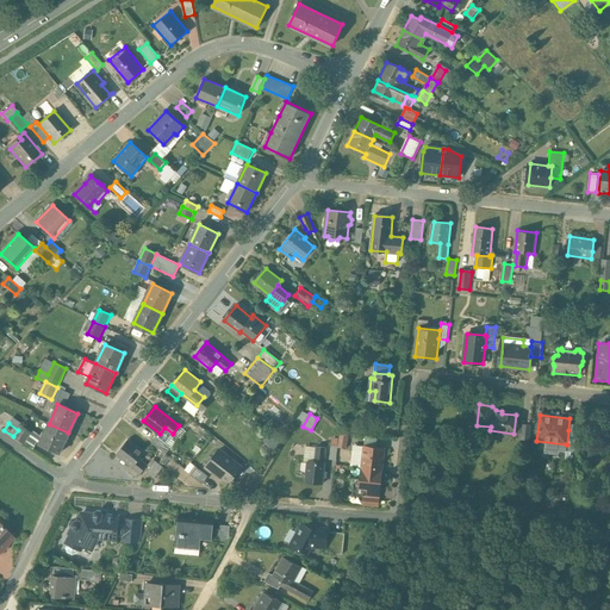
[(68,433),(49,424),(42,437),(39,443),(58,453),(68,433)]
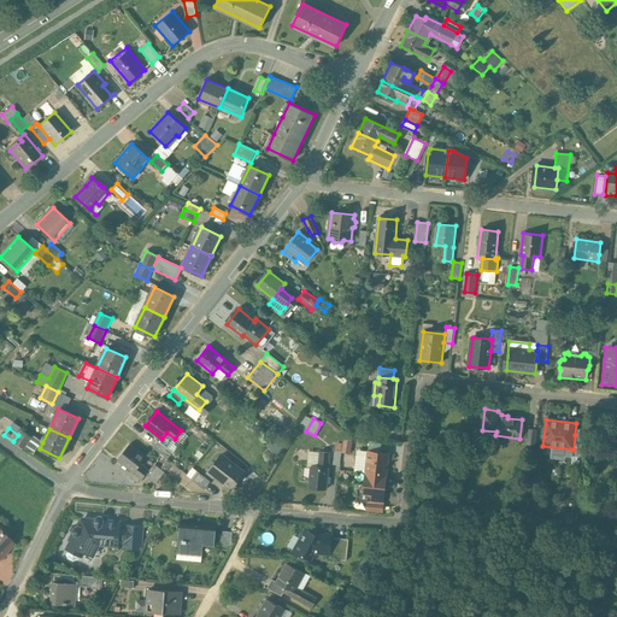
[(528,429),(527,445),(535,446),(538,430),(528,429)]
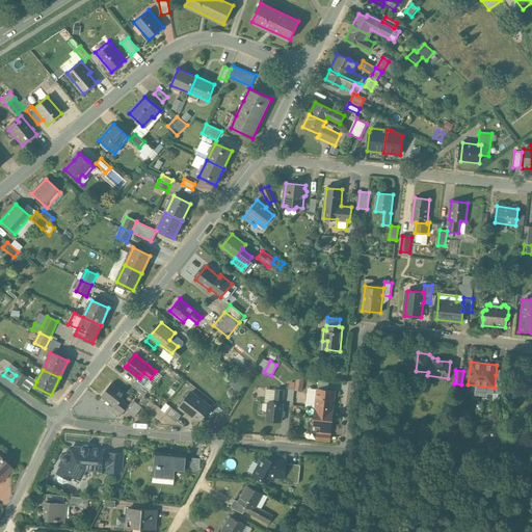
[(28,377),(19,371),(16,375),(11,380),(21,387),(28,377)]
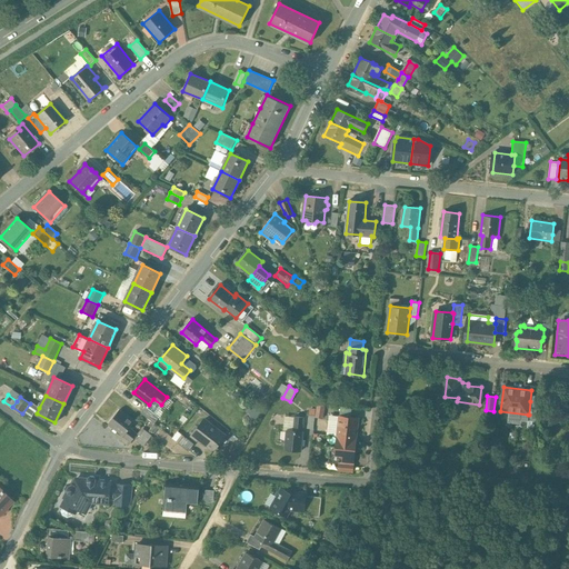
[(538,401),(530,401),(529,415),(528,415),(527,420),(536,421),(538,401)]
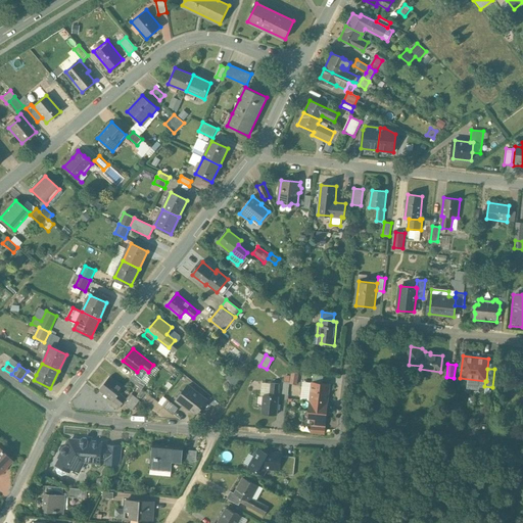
[(36,375),(29,370),(28,371),(20,380),(28,386),(31,379),(34,380),(36,375)]
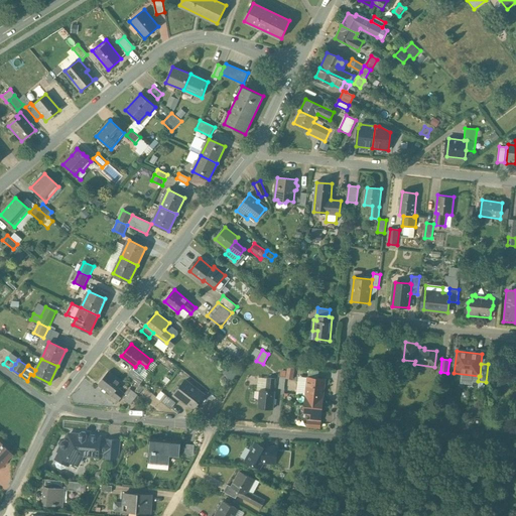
[(287,366),(286,377),(293,378),(294,367),(287,366)]
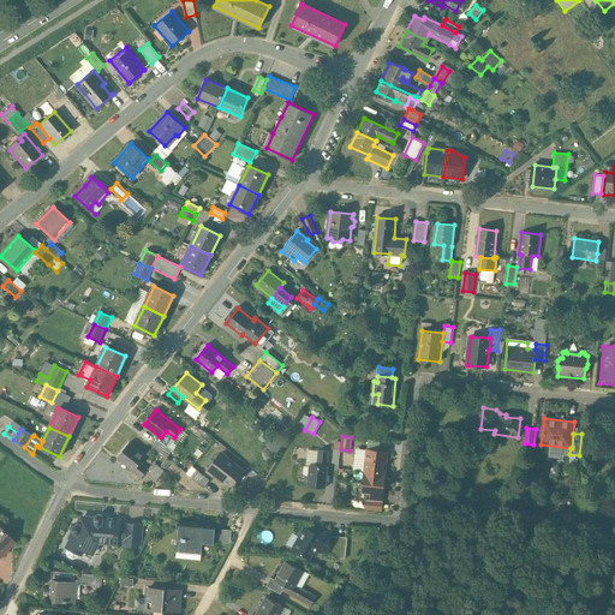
[(172,452),(157,440),(153,447),(167,458),(172,452)]
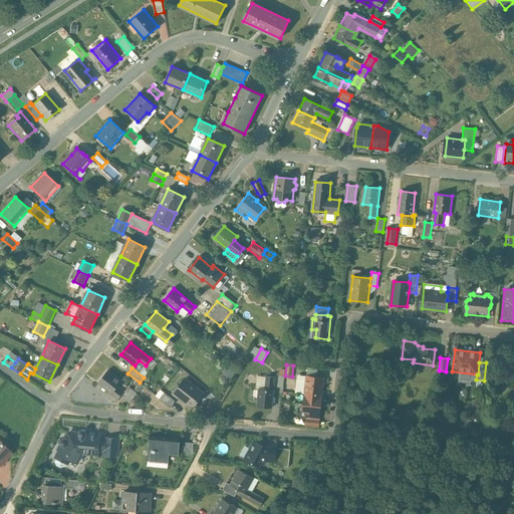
[(122,381),(108,370),(98,383),(118,400),(124,393),(117,388),(122,381)]
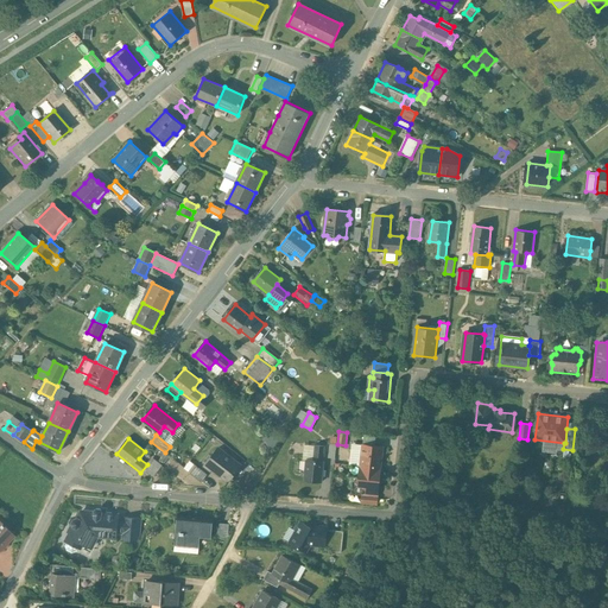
[(363,444),(362,450),(352,449),(350,464),(361,466),(359,477),(379,480),(381,467),(379,467),(380,457),(382,457),(384,447),(363,444)]
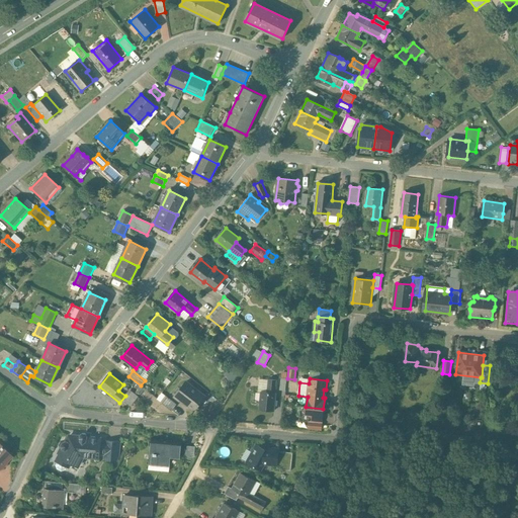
[(267,392),(261,392),(259,409),(274,411),(276,393),(275,393),(276,379),(269,379),(267,392)]
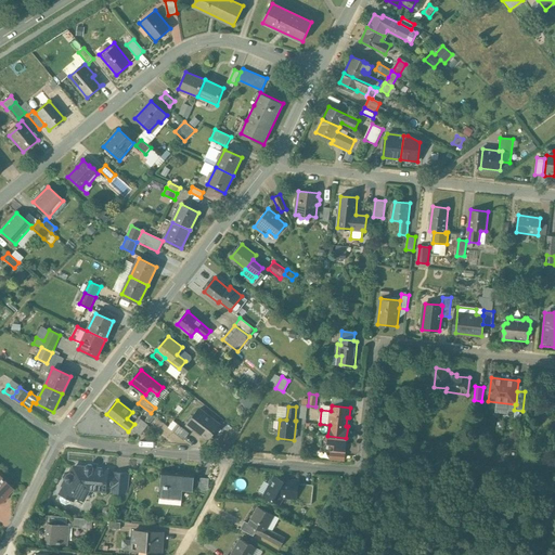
[(219,426),(199,410),(188,425),(193,429),(194,427),(209,439),(213,435),(215,433),(214,433),(219,426)]
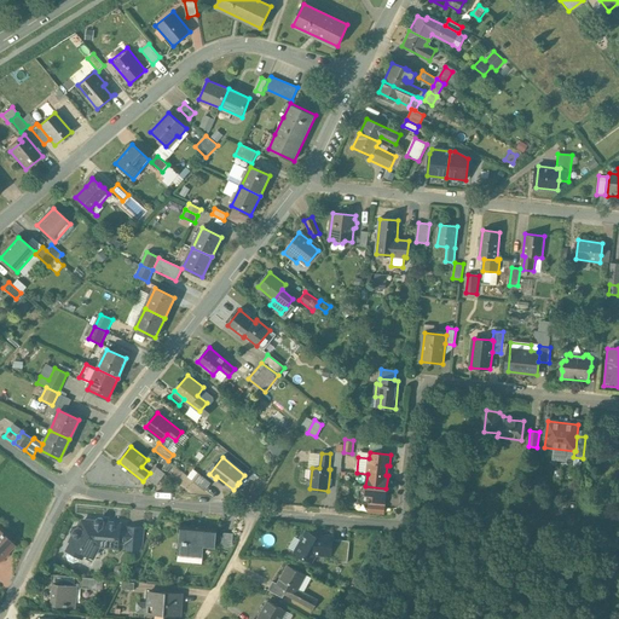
[(157,468),(149,479),(156,485),(165,474),(157,468)]
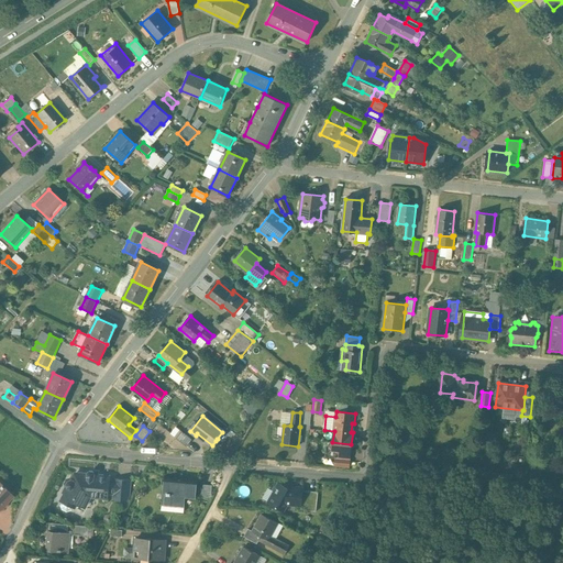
[(191,440),(181,431),(176,438),(187,446),(191,440)]
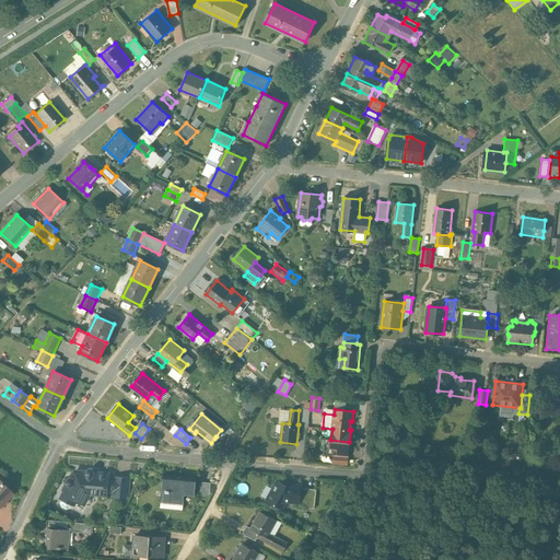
[(349,442),(330,440),(330,448),(349,450),(349,442)]
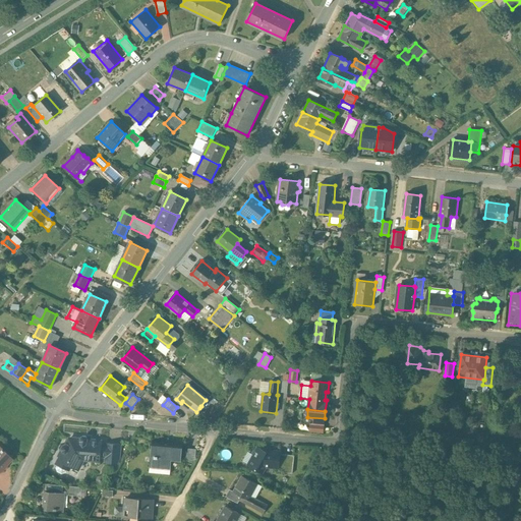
[(324,425),(310,423),(309,430),(323,431),(324,425)]
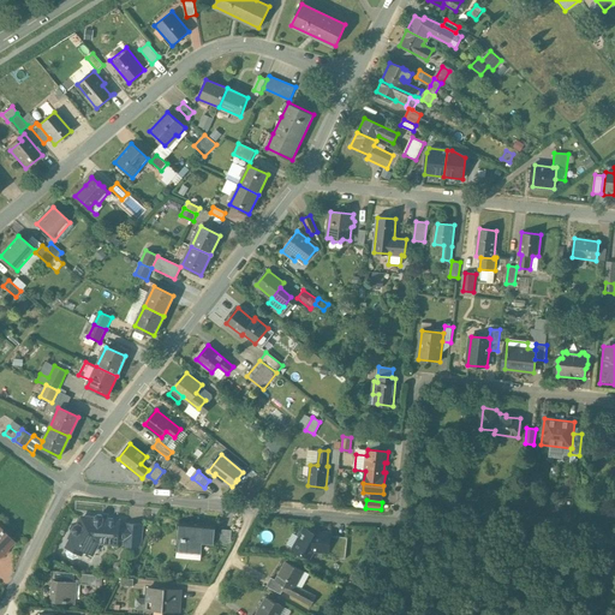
[(96,519),(82,518),(78,524),(77,524),(73,525),(72,529),(72,532),(70,538),(71,539),(66,548),(69,548),(66,553),(67,557),(72,560),(77,559),(79,554),(81,555),(83,550),(93,555),(99,543),(118,544),(118,538),(125,539),(126,526),(119,526),(120,521),(102,519),(102,518),(101,515),(97,515),(96,517),(96,519)]
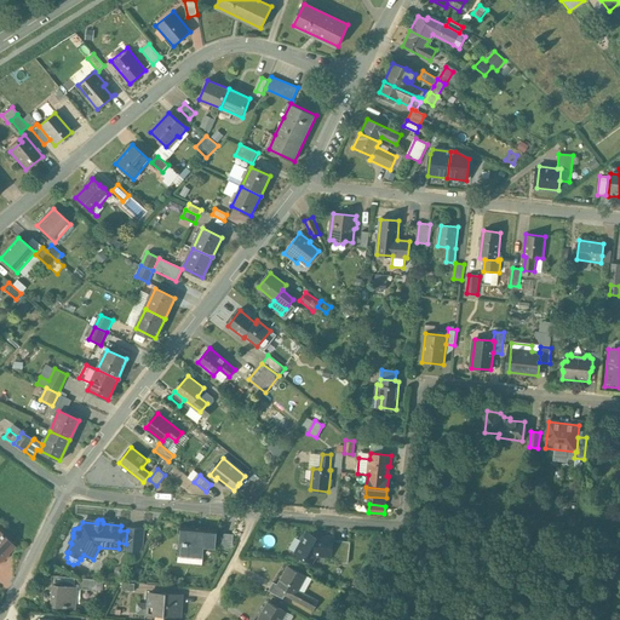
[(199,532),(193,530),(193,526),(183,524),(181,545),(188,545),(185,558),(201,560),(202,547),(214,549),(216,533),(199,532)]
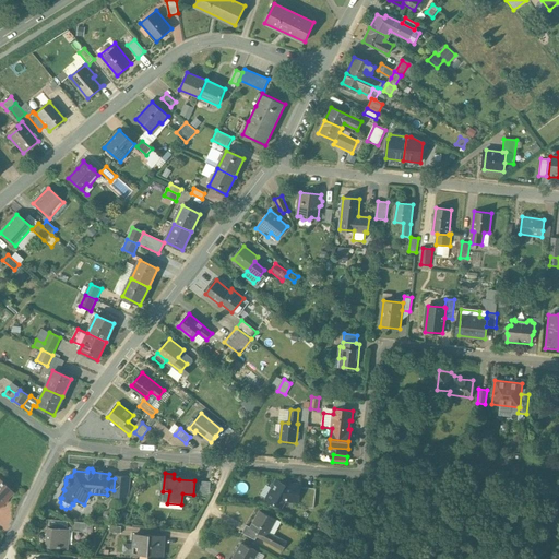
[(0,504),(1,506),(7,500),(6,499),(12,492),(1,482),(1,477),(0,475),(0,504)]
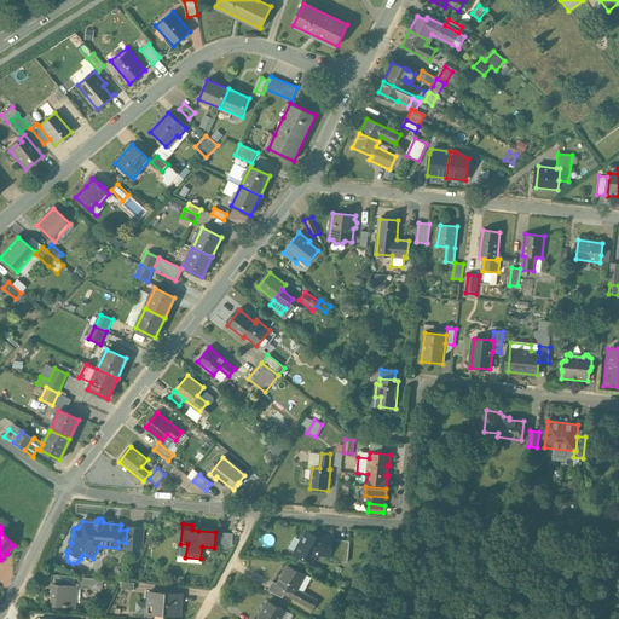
[(143,528),(127,527),(127,530),(126,543),(125,549),(139,550),(142,545),(143,528)]
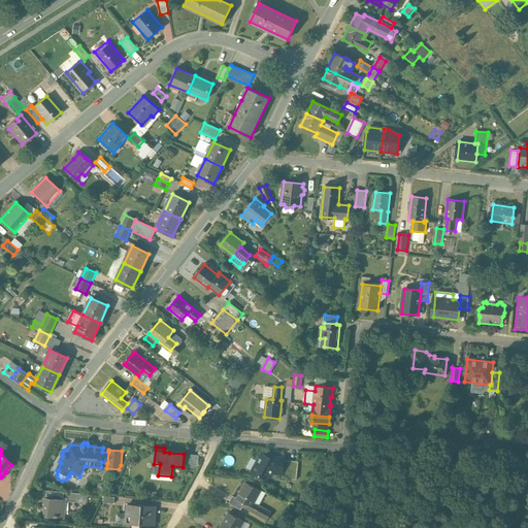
[(284,458),(266,456),(261,453),(260,454),(262,455),(253,471),(251,470),(251,471),(265,480),(268,473),(283,474),(284,460),(284,458)]
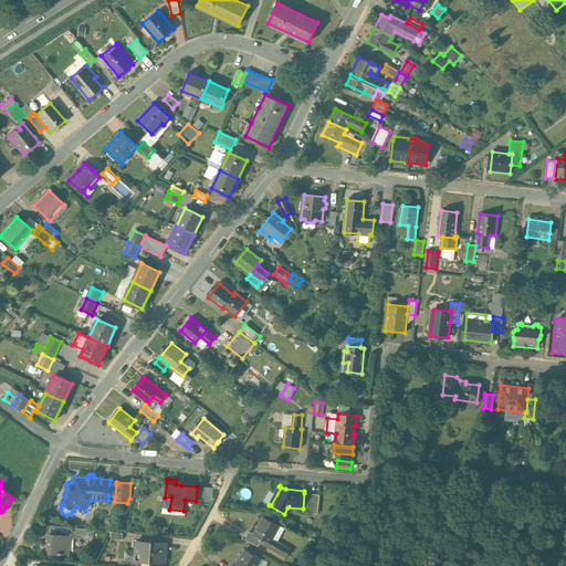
[(213,489),(205,488),(202,501),(212,502),(213,489)]
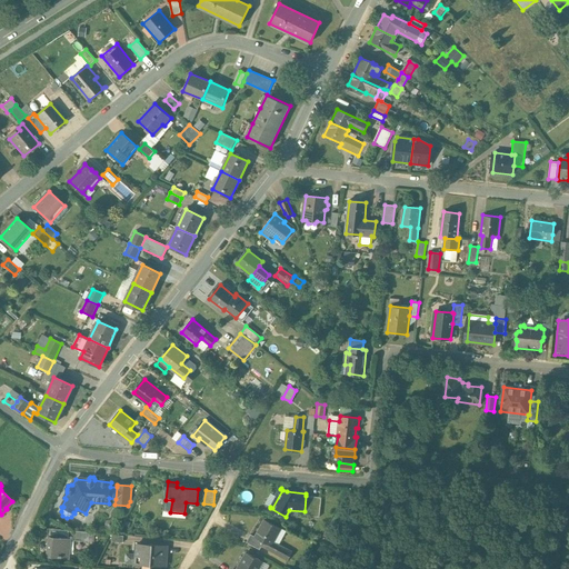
[(321,498),(306,496),(305,511),(310,512),(309,517),(319,518),(321,498)]
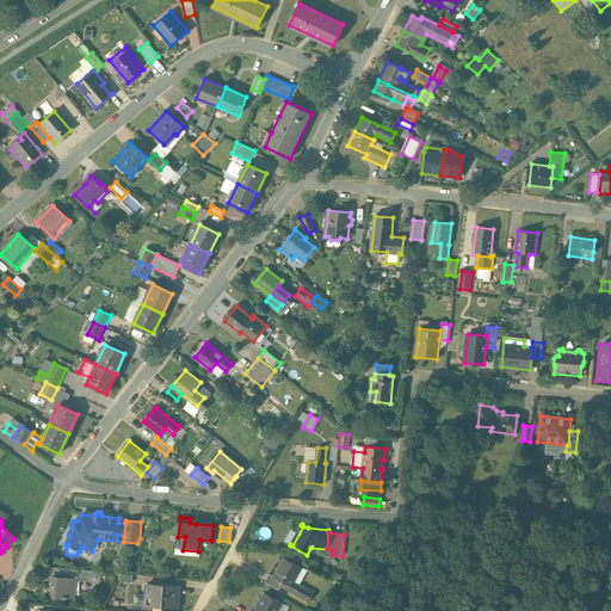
[(302,568),(284,559),(275,576),(283,582),(281,587),(282,587),(289,591),(294,581),(302,568)]
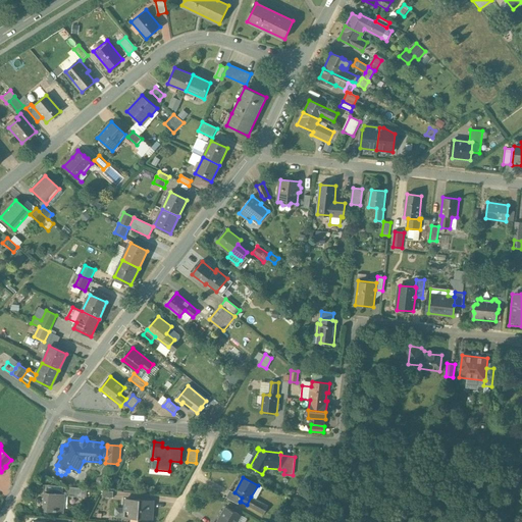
[(82,488),(67,487),(67,497),(82,498),(82,488)]
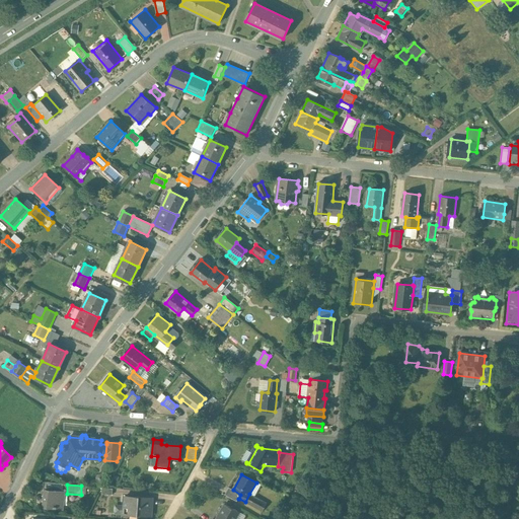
[(240,495),(233,490),(228,488),(225,495),(237,502),(239,499),(238,499),(240,495)]
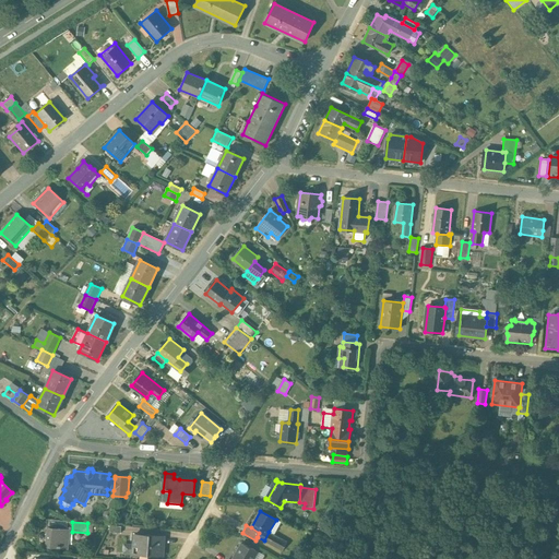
[(67,530),(47,528),(45,546),(66,548),(67,530)]
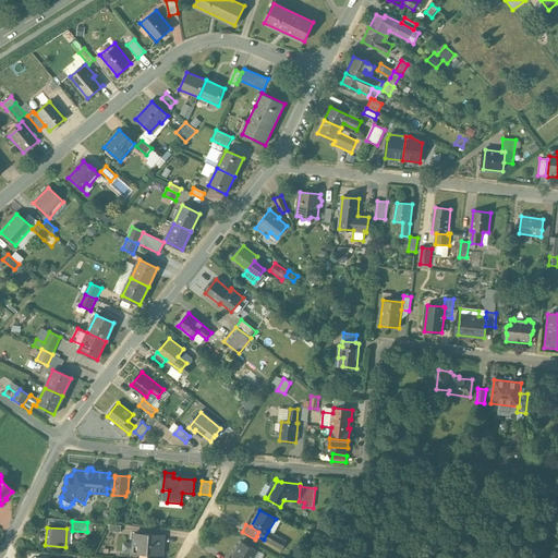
[(287,542),(268,531),(264,540),(282,550),(287,542)]
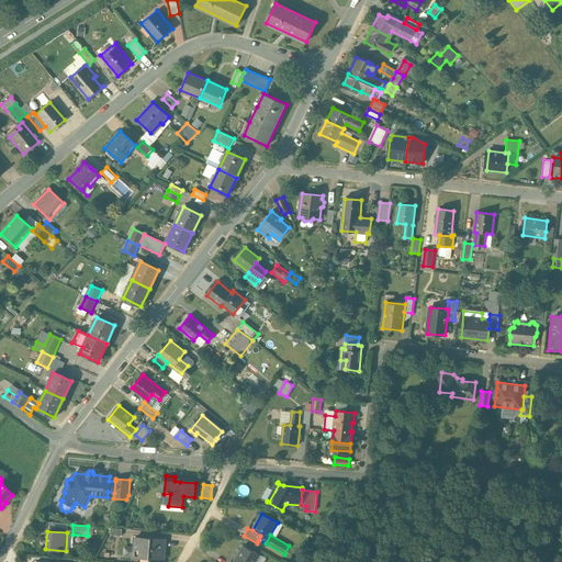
[(165,540),(135,538),(134,558),(164,560),(165,540)]
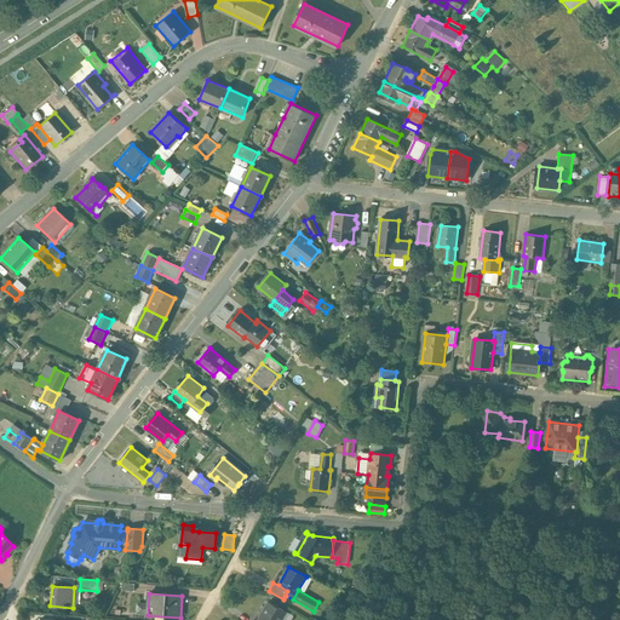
[(269,602),(258,619),(281,619),(286,613),(269,602)]
